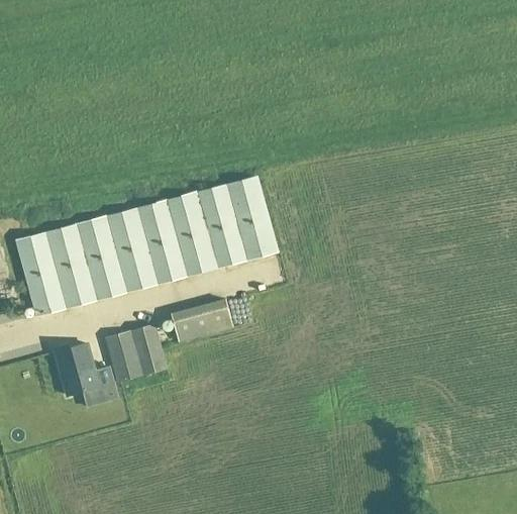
[(278,249),(257,175),(15,239),(34,314),(278,249)]
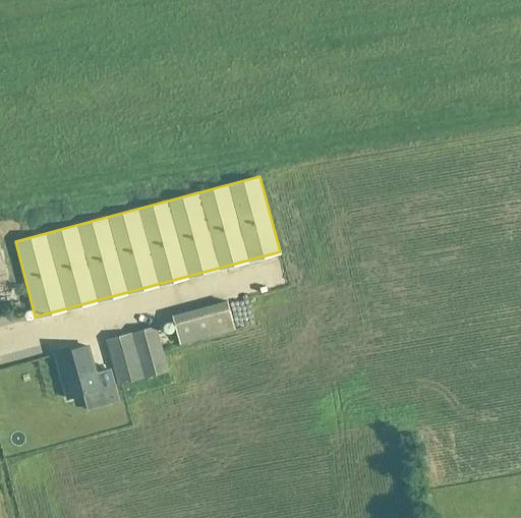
[(179,344),(235,328),(227,298),(171,313),(179,344)]
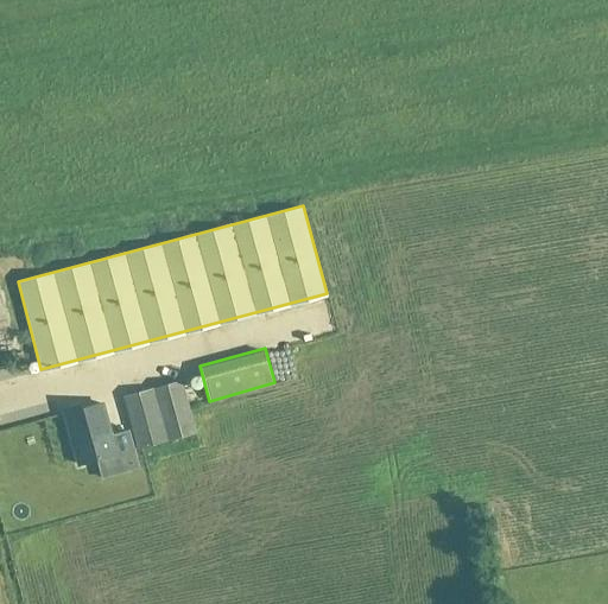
[(278,355),(287,381),(303,375),(293,349),(278,355)]
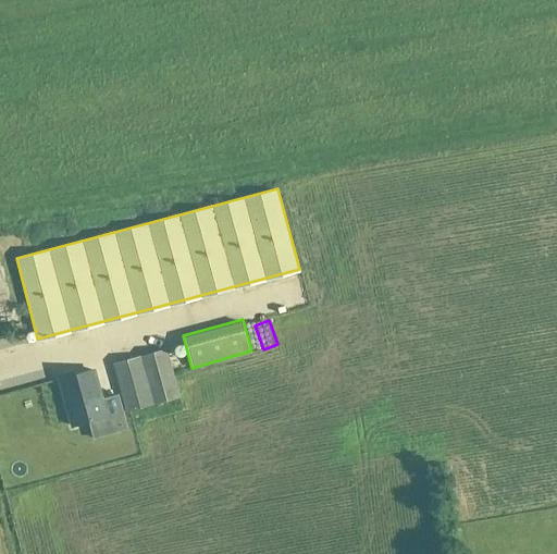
[(178,396),(165,348),(114,362),(126,410),(178,396)]
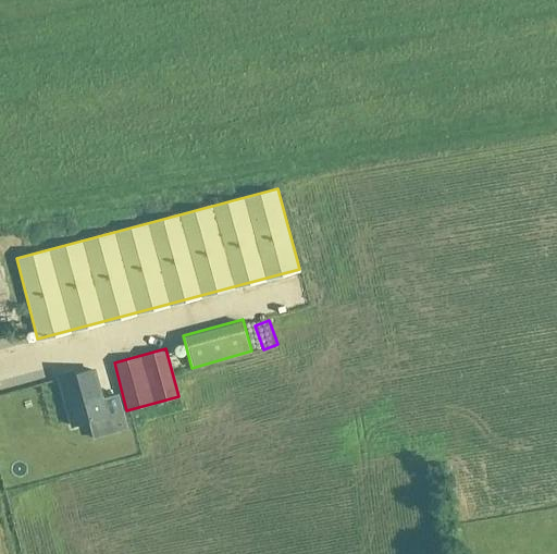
[(93,368),(59,378),(72,423),(106,415),(93,368)]
